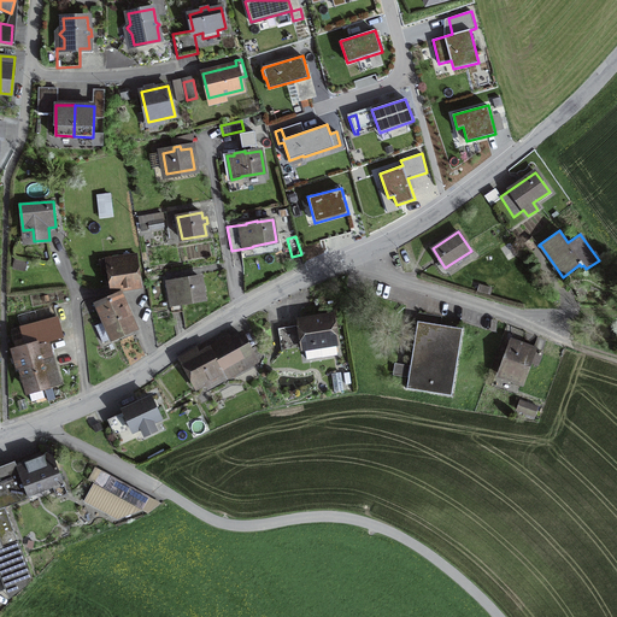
[(113,286),(141,282),(137,254),(124,257),(123,256),(101,259),(103,272),(111,271),(113,286)]
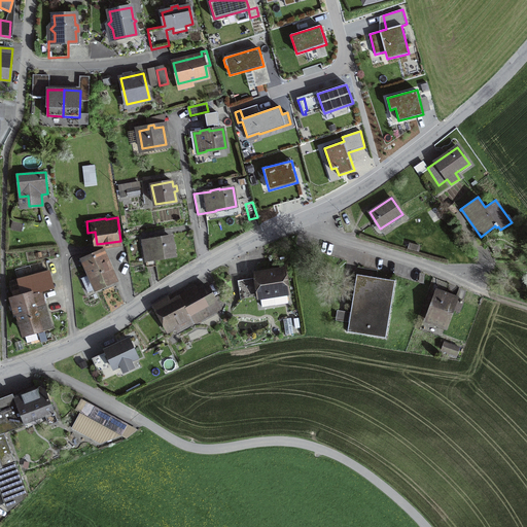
[(143,241),(147,267),(156,266),(155,258),(174,255),(171,237),(157,239),(157,238),(148,239),(148,241),(143,241)]
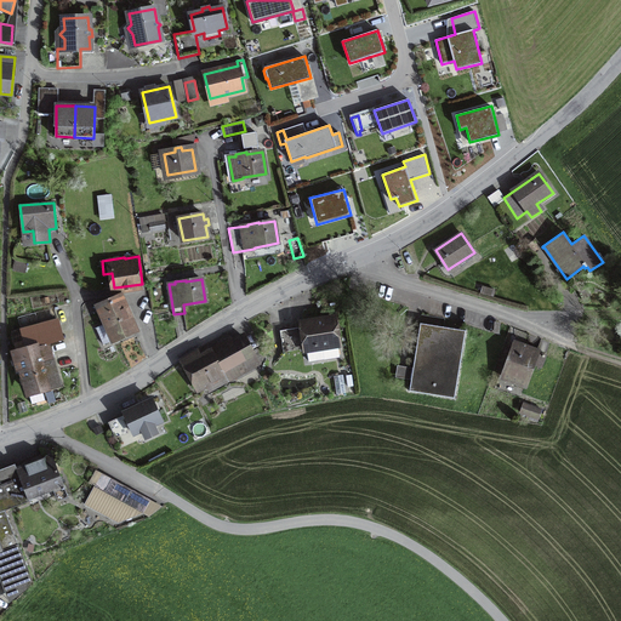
[(96,328),(103,345),(134,330),(119,297),(100,306),(107,323),(96,328)]
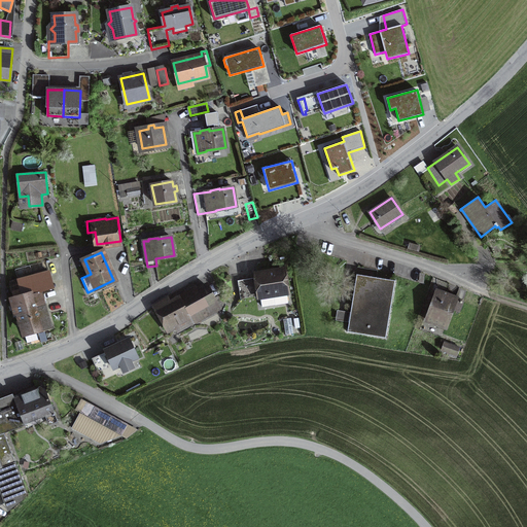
[(283,271),(256,275),(261,306),(288,302),(283,271)]
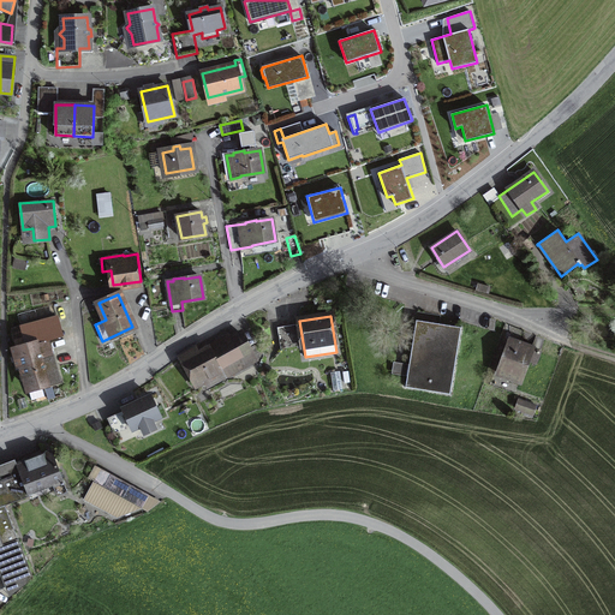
[(43,359),(39,342),(63,336),(58,317),(22,326),(22,328),(13,330),(17,347),(29,389),(51,383),(49,382),(58,380),(52,357),(43,359)]
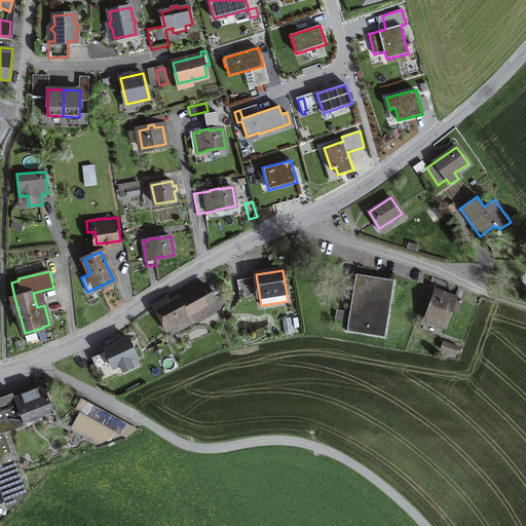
[(355,273),(346,331),(385,337),(395,279),(355,273)]
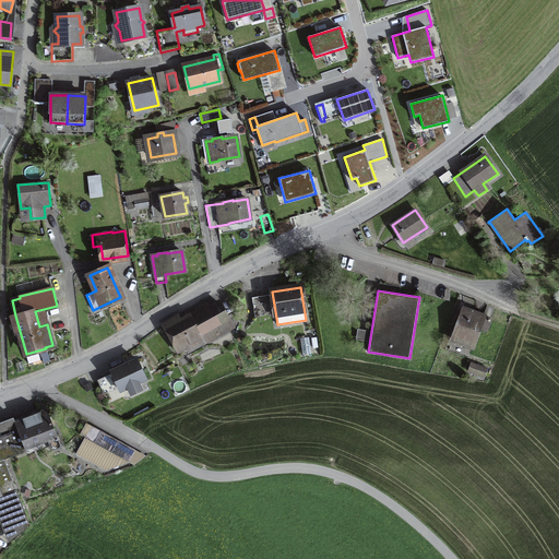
[(179,349),(197,340),(195,336),(205,331),(210,340),(232,328),(218,304),(181,324),(178,318),(166,324),(179,349)]
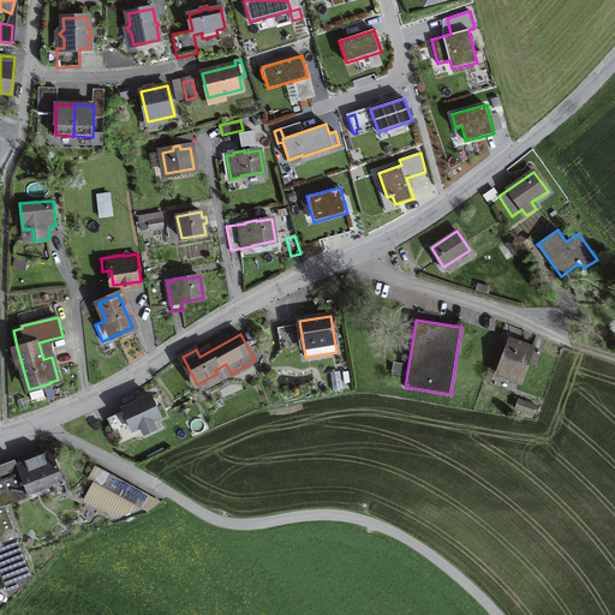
[(536,364),(541,351),(511,340),(499,374),(520,381),(527,360),(536,364)]
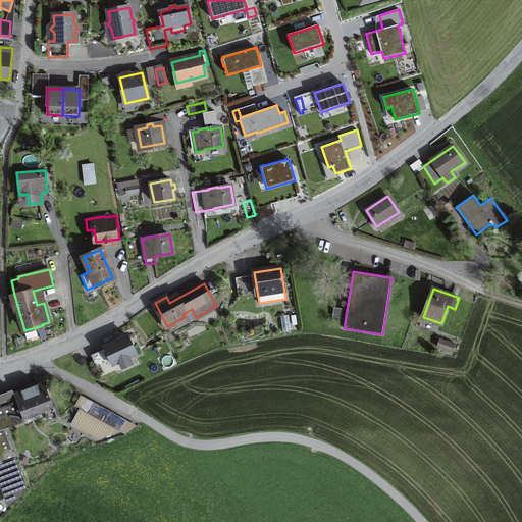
[(289,315),(280,316),(282,331),(291,329),(289,315)]
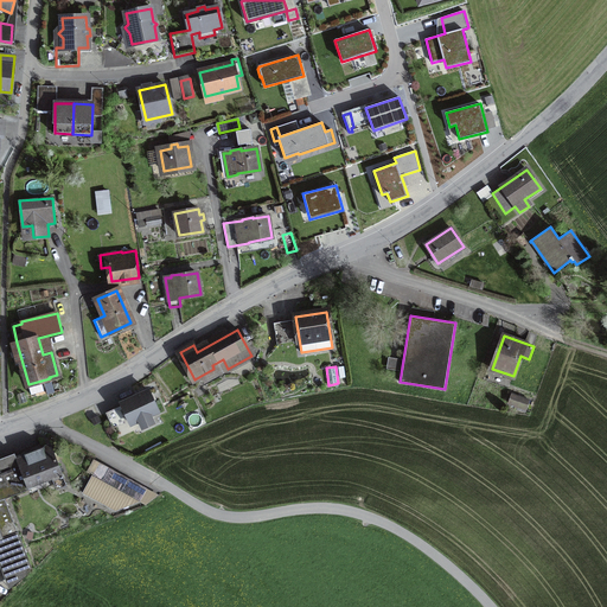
[(531,395),(513,389),(508,407),(515,409),(516,406),(519,407),(518,409),(525,411),(531,395)]
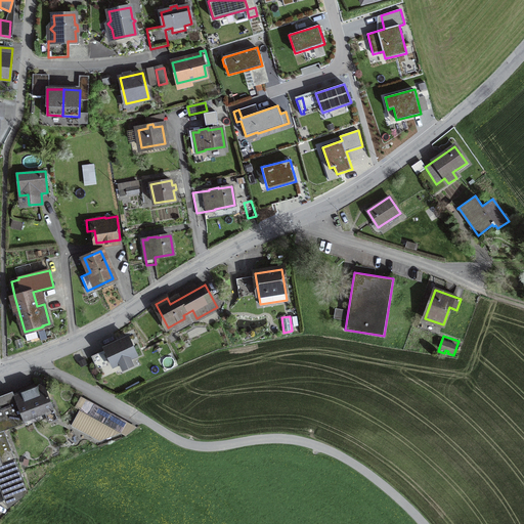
[(120,363),(123,369),(132,364),(130,358),(136,355),(128,337),(104,348),(113,366),(120,363)]
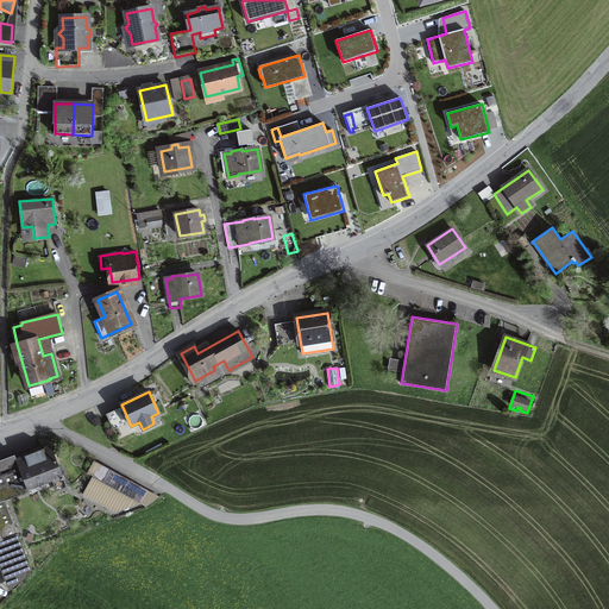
[(0,540),(4,540),(4,539),(18,533),(5,500),(29,491),(27,489),(52,481),(56,491),(67,488),(51,445),(0,464),(0,540)]
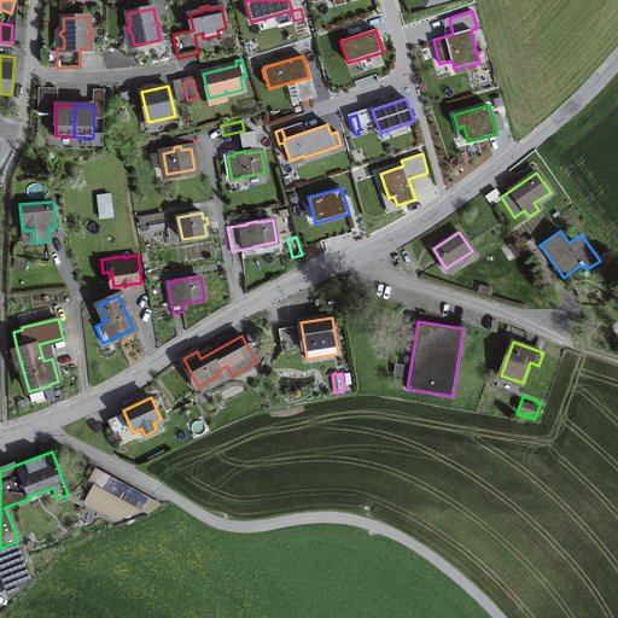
[(144,511),(150,497),(101,471),(85,501),(117,520),(144,511)]
